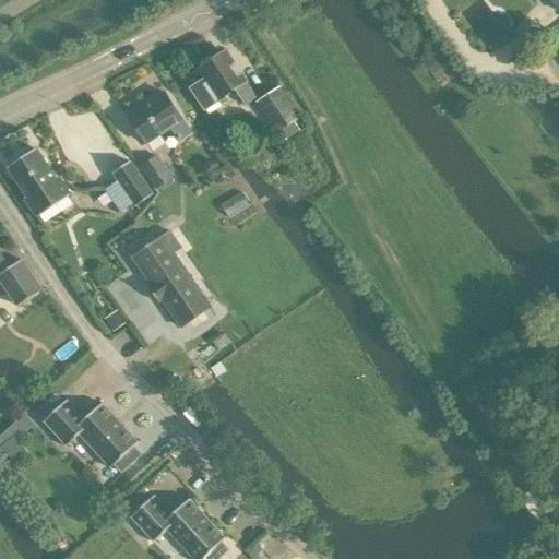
[(225,50),(199,68),(209,81),(205,83),(202,79),(189,87),(203,108),(234,88),(245,105),(256,97),(225,50)]
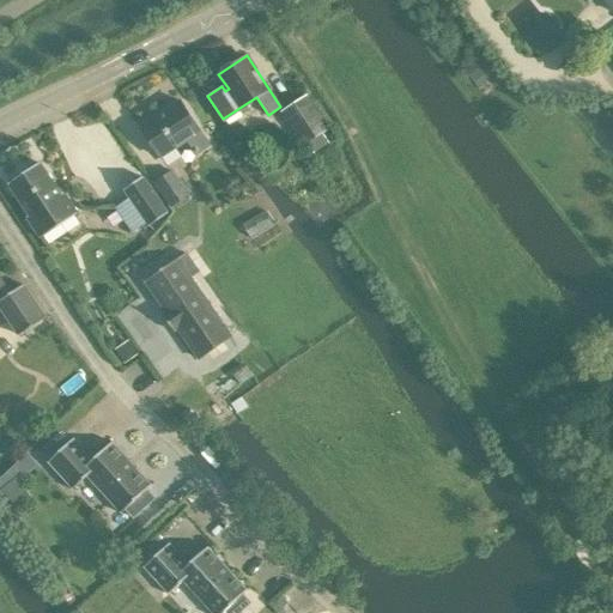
[(479,59),(465,71),(473,82),(487,70),(479,59)]
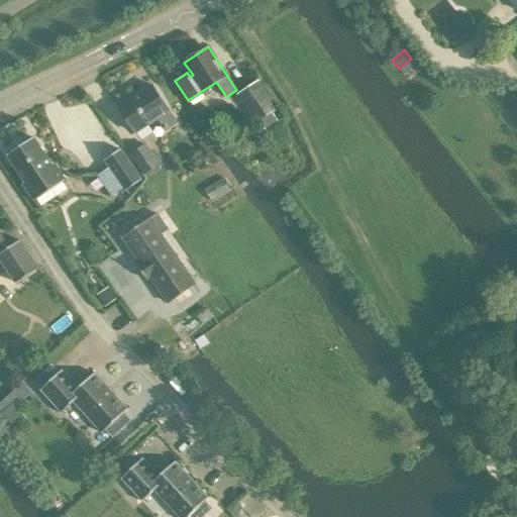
[(273,111),(277,109),(257,81),(237,95),(255,122),(259,120),(273,111)]
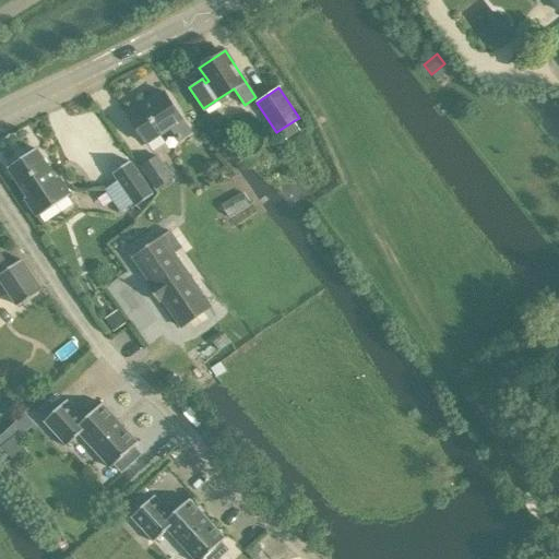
[(190,132),(163,92),(127,116),(145,144),(169,128),(178,141),(190,132)]
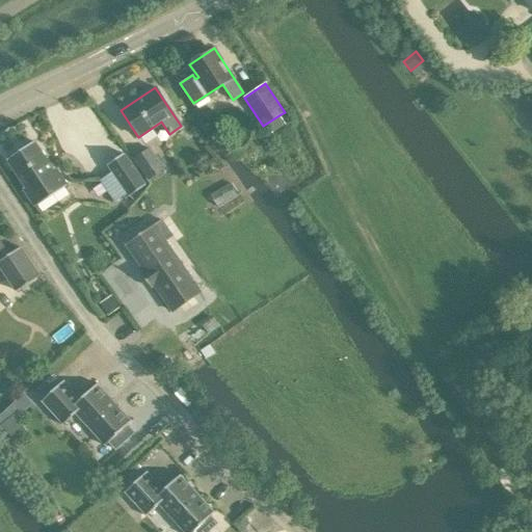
[(281,114),(266,124),(272,132),(286,124),(281,114)]
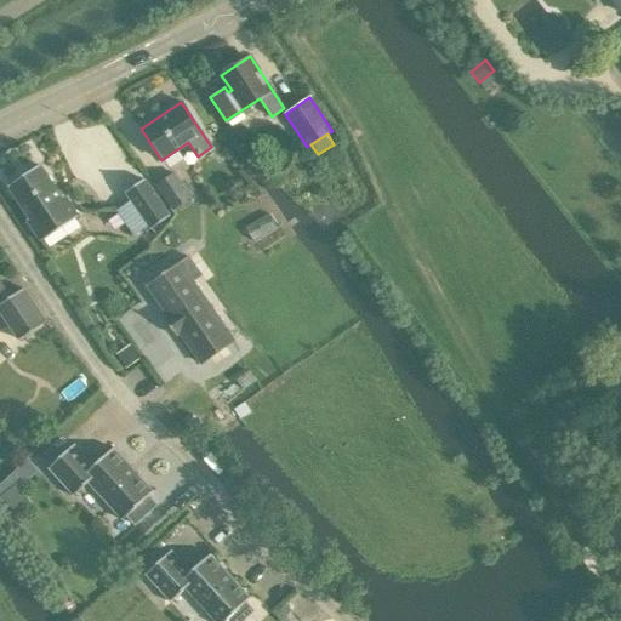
[(40,241),(77,217),(63,195),(58,198),(39,166),(7,187),(28,218),(26,221),(40,241)]
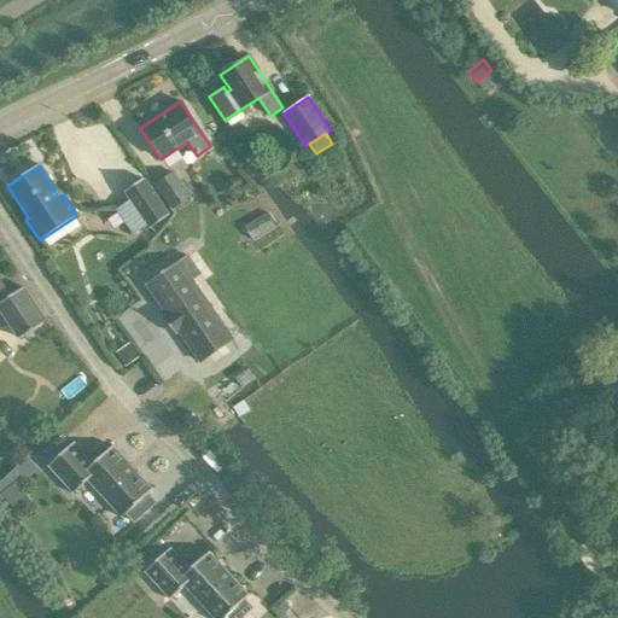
[(173,173),(157,185),(173,208),(190,197),(173,173)]
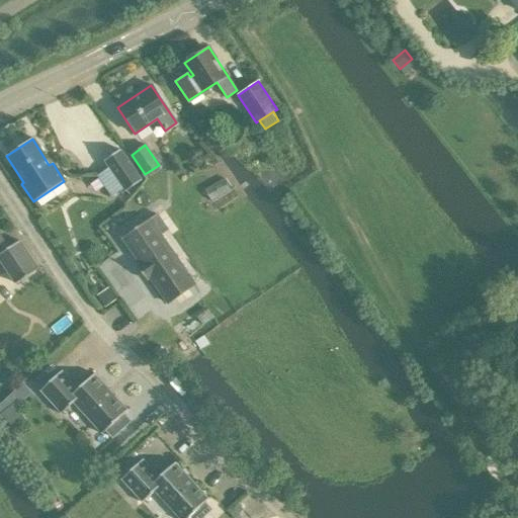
[(125,191),(141,179),(119,150),(104,161),(109,168),(97,176),(111,196),(123,187),(125,191)]
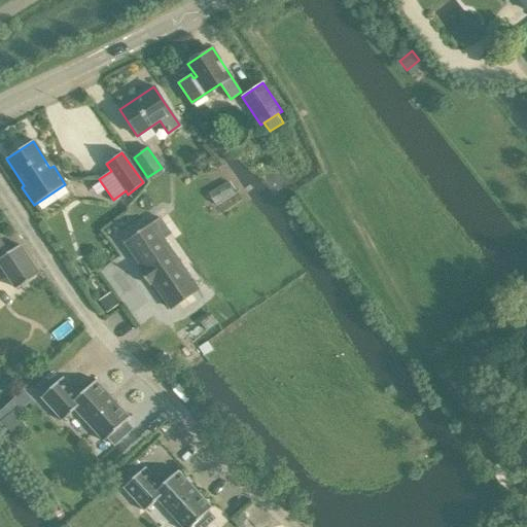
[(125,242),(142,269),(140,271),(150,285),(152,283),(170,308),(199,288),(163,237),(170,233),(160,217),(125,242)]
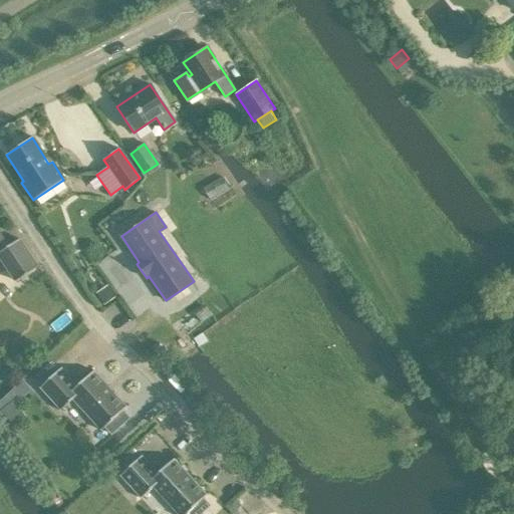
[(0,259),(15,282),(36,267),(18,239),(5,248),(2,242),(2,241),(0,238),(0,259)]
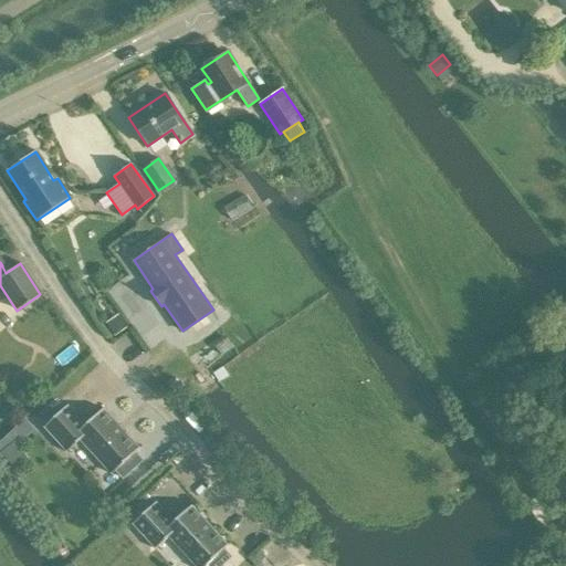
[(115,336),(126,327),(117,315),(106,324),(115,336)]
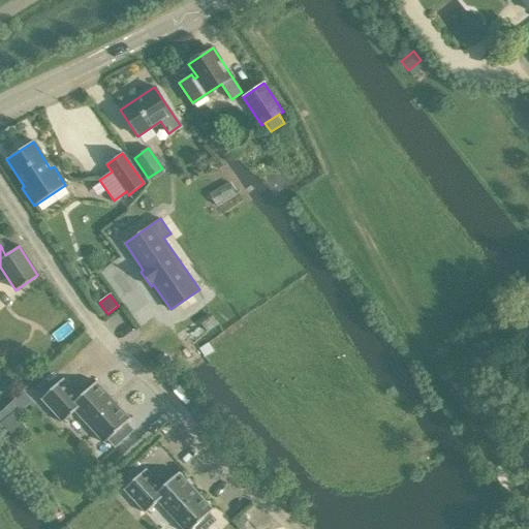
[(203,325),(208,332),(218,325),(213,318),(203,325)]
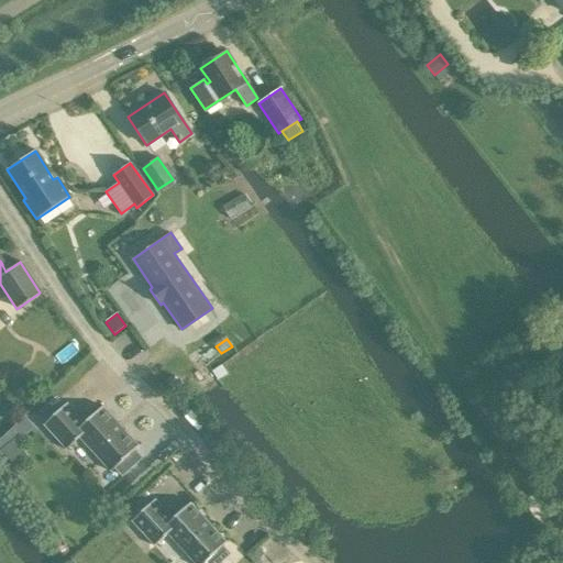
[(68,404),(68,403),(43,426),(44,427),(45,427),(66,449),(65,450),(66,451),(80,438),(111,471),(110,472),(111,473),(116,468),(123,476),(143,459),(135,450),(140,446),(139,445),(138,445),(103,408),(102,407),(85,423),(68,405),(68,404)]
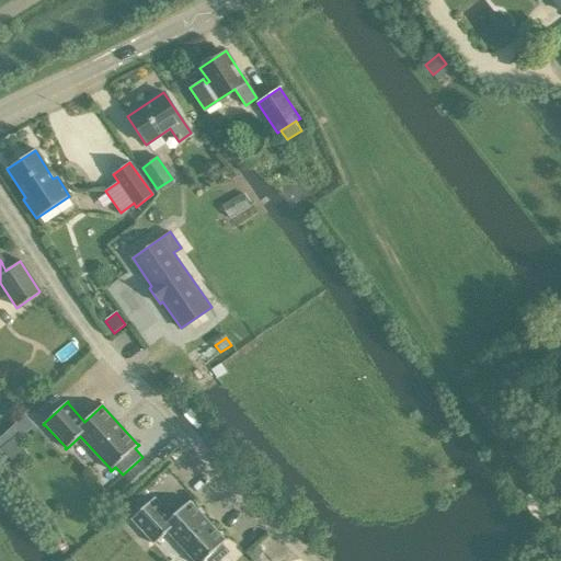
[(10,430),(0,437),(0,451),(3,450),(14,441),(16,438),(10,430)]
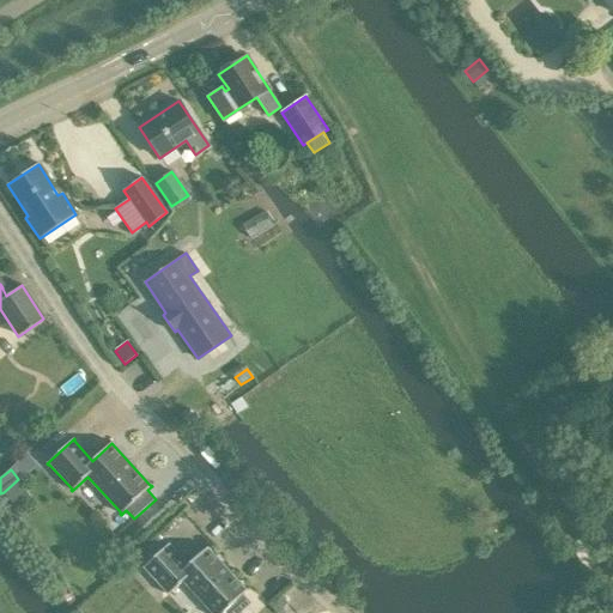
[(262,529),(275,544),(286,535),(273,521),(262,529)]
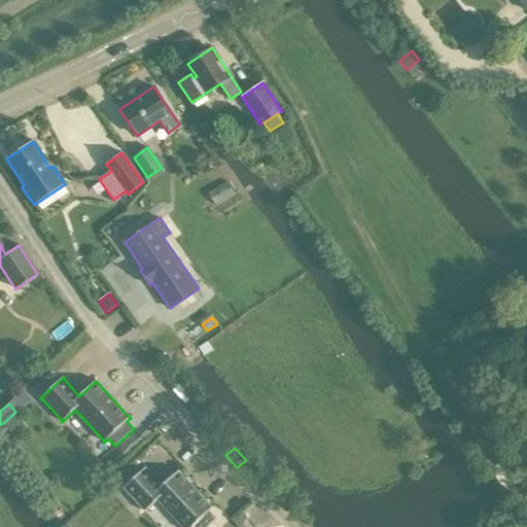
[(147,468),(146,467),(124,488),(125,489),(144,510),(144,511),(145,512),(159,499),(183,526),(207,526),(216,519),(210,512),(213,507),(212,506),(179,471),(180,471),(179,470),(163,486),(146,468),(147,468)]
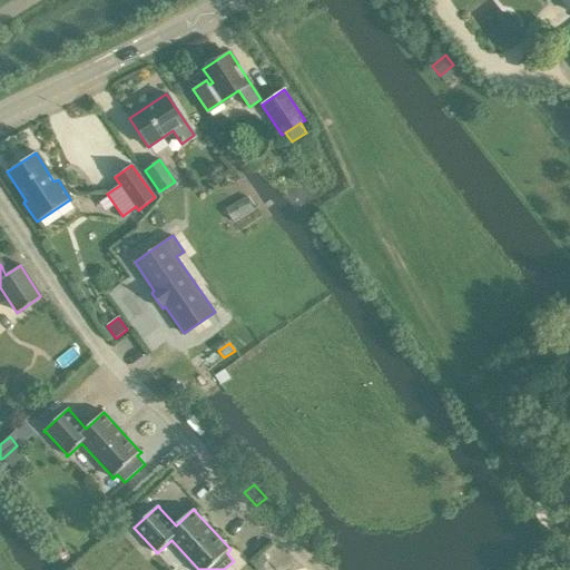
[(263,556),(253,564),(256,569),(259,569),(268,562),(263,556)]
